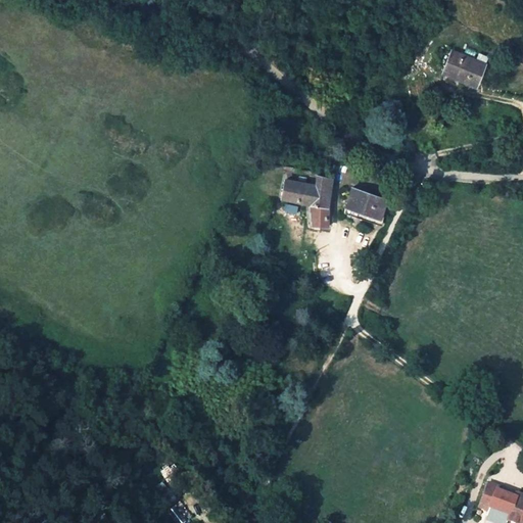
[(484,64),(452,51),(442,73),(475,86),(484,64)]
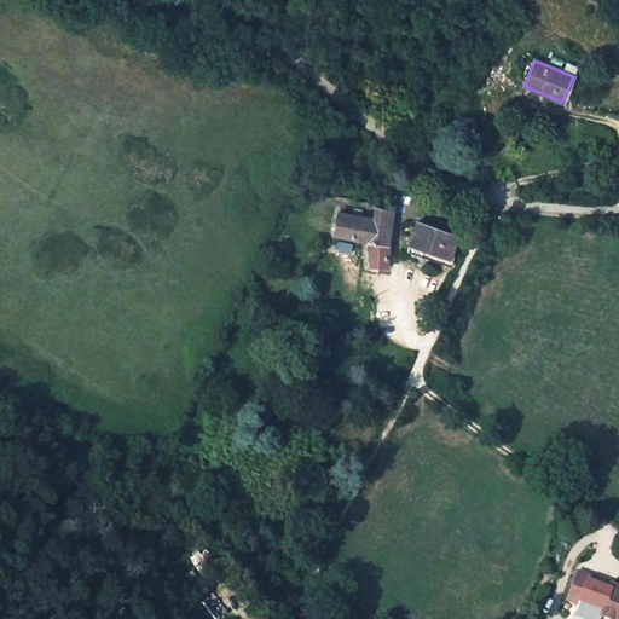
[(306,198),(335,206),(337,196),(308,189),(306,198)]
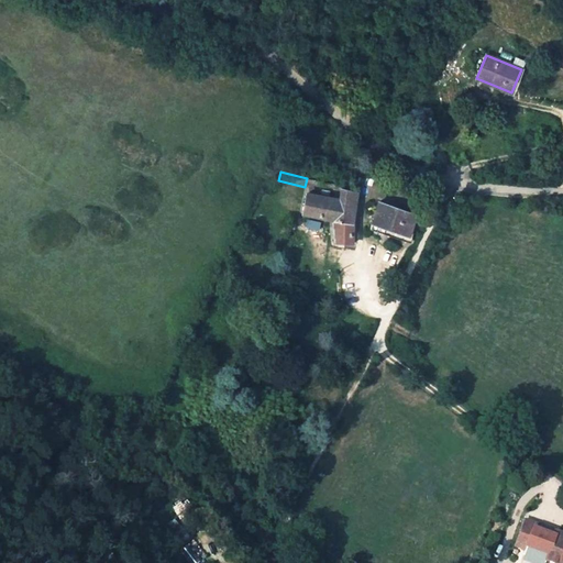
[(331,220),(333,242),(352,244),(352,225),(356,191),(351,190),(340,188),(339,198),(307,192),(302,213),(331,220)]
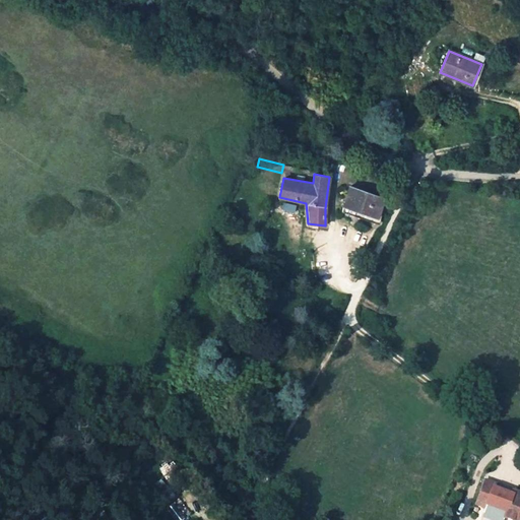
[(377,217),(384,199),(349,187),(343,205),(377,217)]
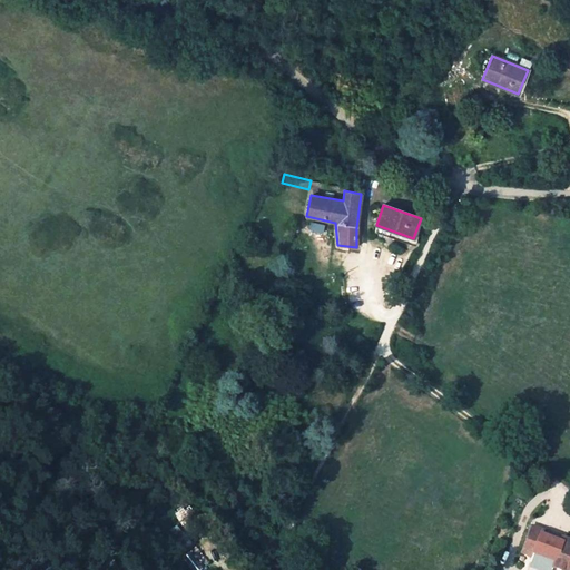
[(183,509),(175,514),(188,532),(196,527),(183,509)]
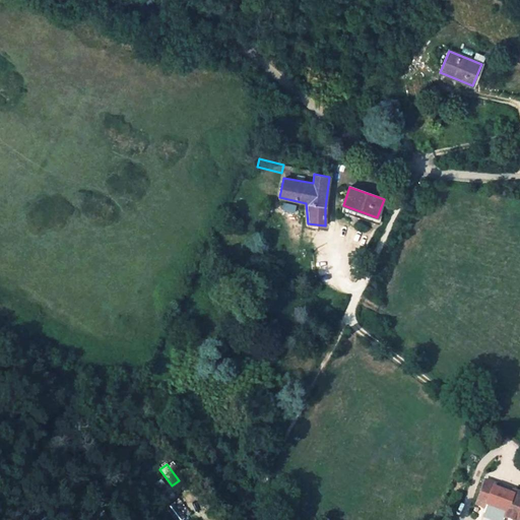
[(148,478),(144,482),(154,495),(158,491),(148,478)]
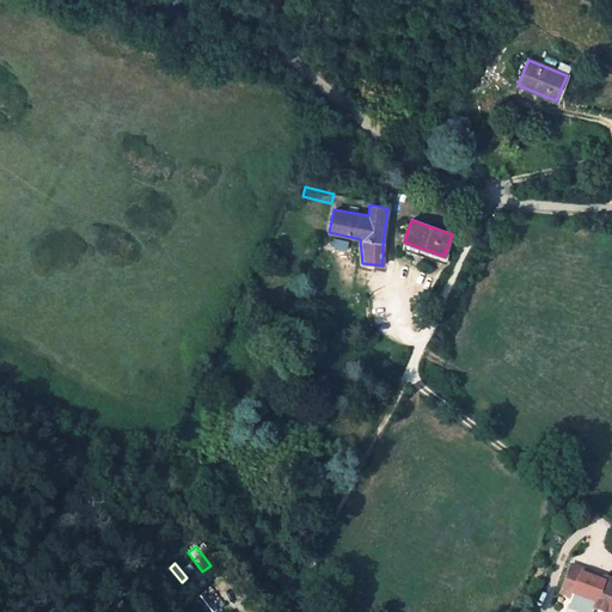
[(587,570),(570,564),(560,593),(571,598),(573,594),(595,603),(593,610),(601,611),(611,611),(611,594),(606,593),(611,580),(605,577),(604,581),(585,575),(587,570)]
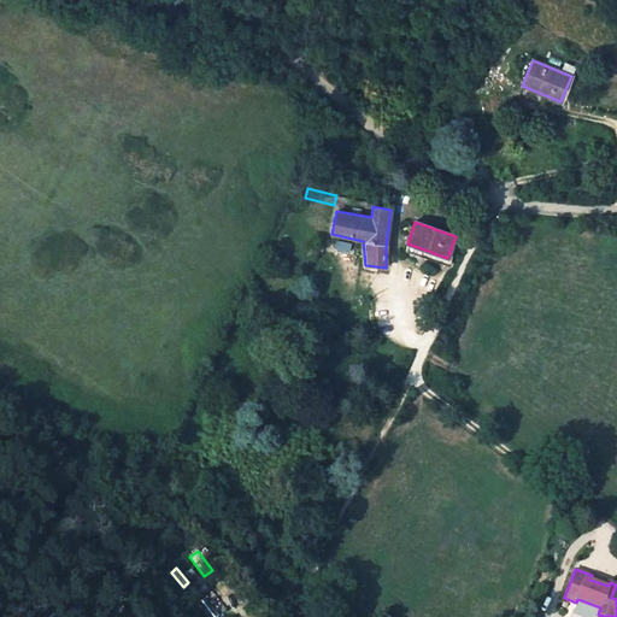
[(197,573),(189,577),(193,582),(200,577),(197,573)]
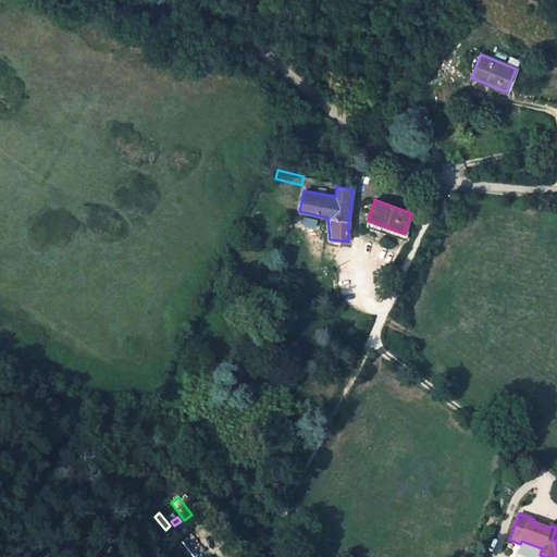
[(182,523),(172,530),(181,541),(190,534),(182,523)]
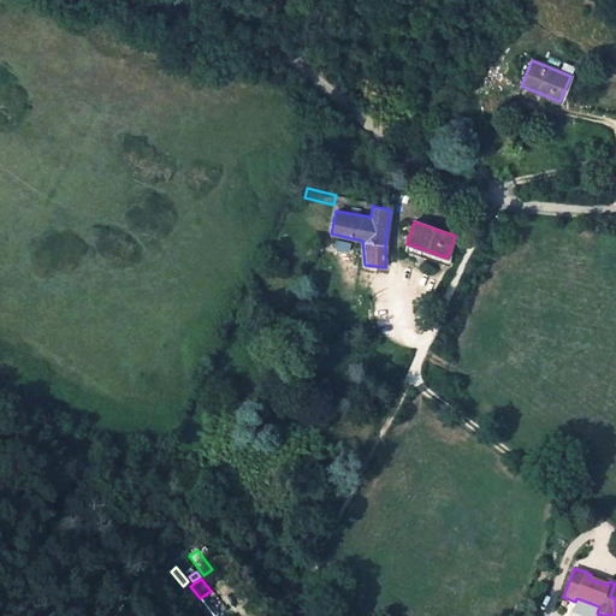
[(575,602),(574,605),(597,614),(599,606),(576,598),(575,602)]
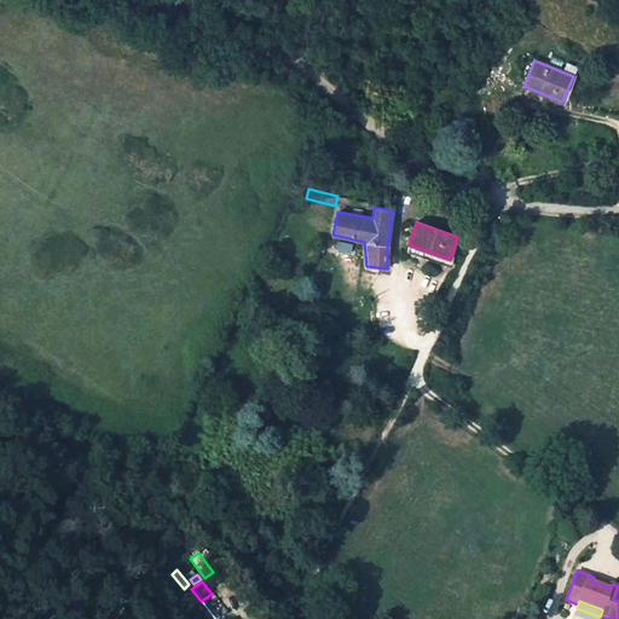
[(207,602),(200,608),(207,618),(214,613),(207,602)]
